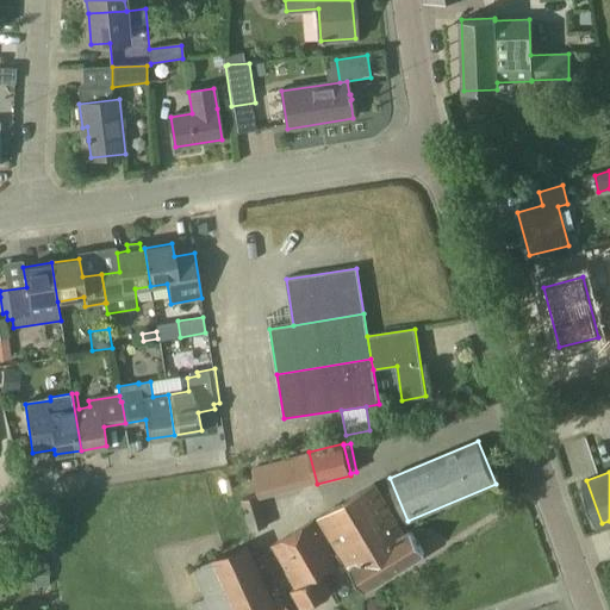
[(231,490),(229,480),(221,481),(223,492),(231,490)]
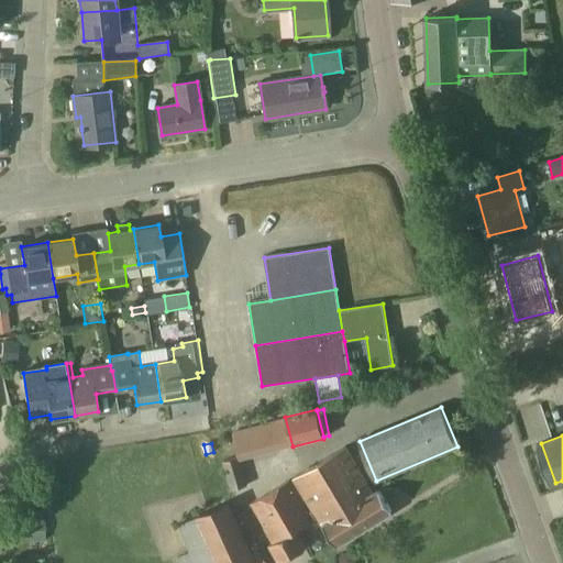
[(372,525),(393,511),(379,490),(375,494),(345,446),(294,477),(310,505),(307,507),(309,510),(333,496),(337,503),(349,496),(355,507),(360,504),(372,525)]
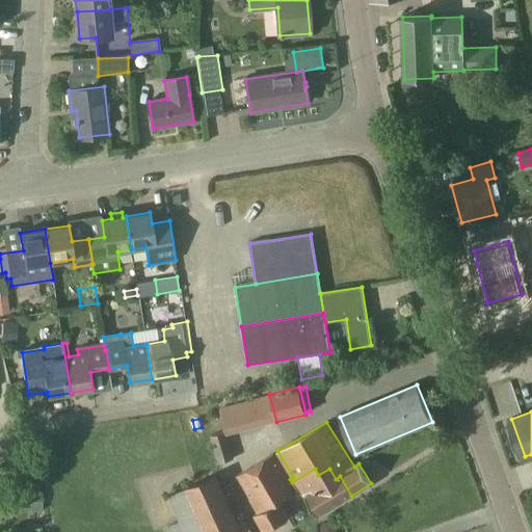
[(228,436),(218,439),(212,441),(218,463),(235,458),(228,436)]
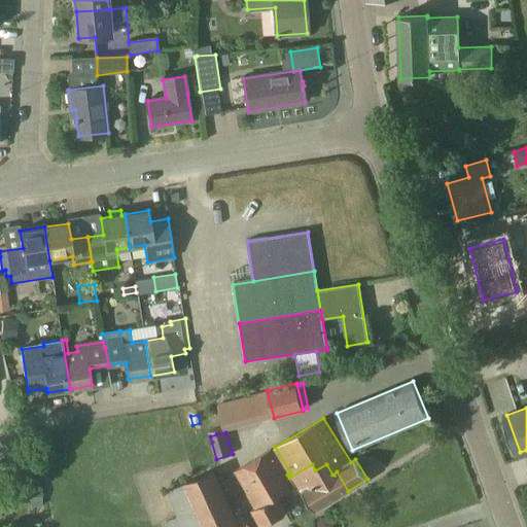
[(348,491),(337,471),(332,475),(326,464),(315,470),(312,464),(289,478),(287,475),(286,475),(272,449),(246,464),(251,475),(253,476),(258,484),(260,483),(262,486),(265,485),(273,500),(279,497),(299,486),(314,512),(348,491)]
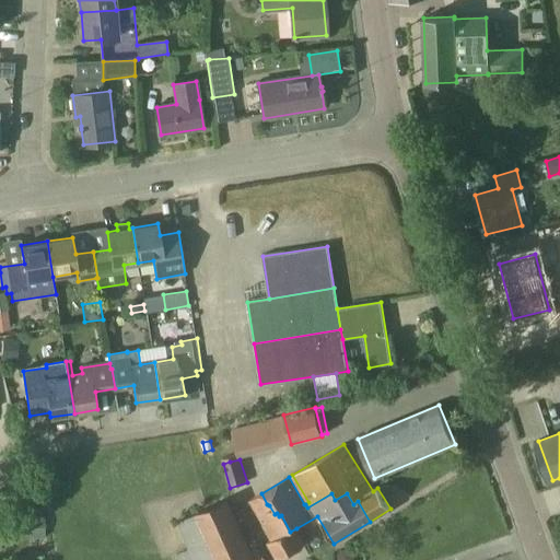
[(296,528),(290,532),(281,515),(279,516),(277,513),(275,514),(269,505),(267,504),(261,493),(248,500),(271,539),(267,541),(277,559),(305,544),(296,528)]
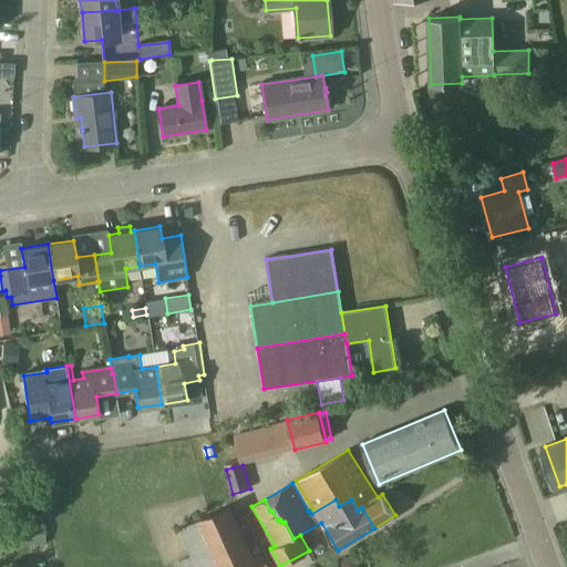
[(232,504),(177,529),(191,556),(177,562),(179,566),(259,566),(260,566),(232,504)]
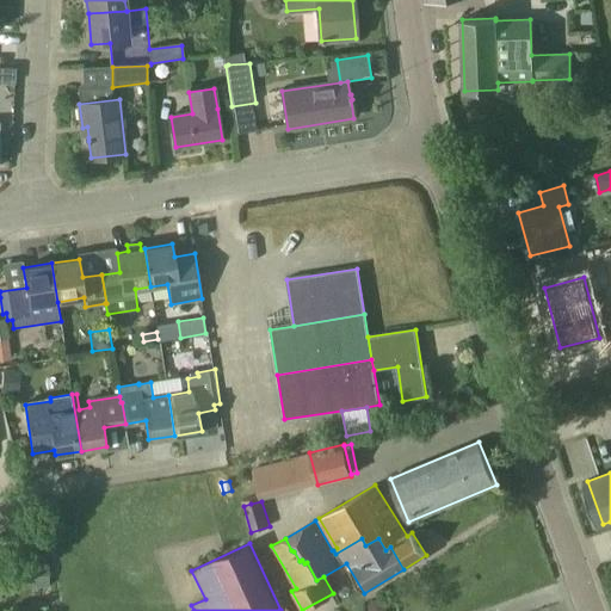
[(28,556),(30,585),(53,584),(51,555),(28,556)]
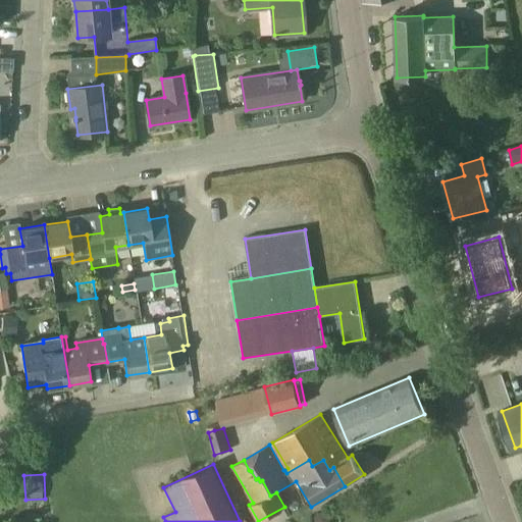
[(313,521),(329,521),(325,512),(318,512),(313,518),(313,521)]
